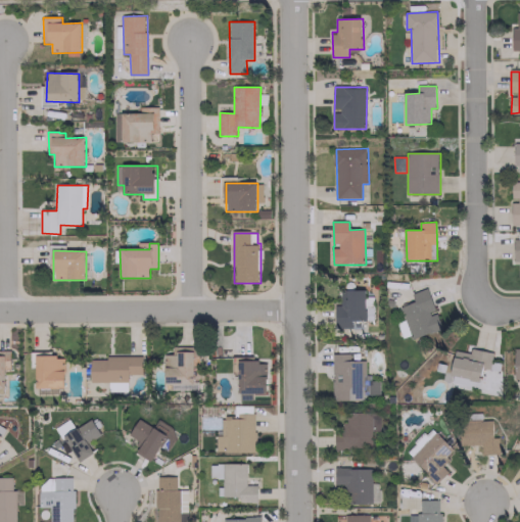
[(443,330),(437,312),(436,313),(429,289),(413,294),(415,302),(402,306),(413,340),(443,330)]
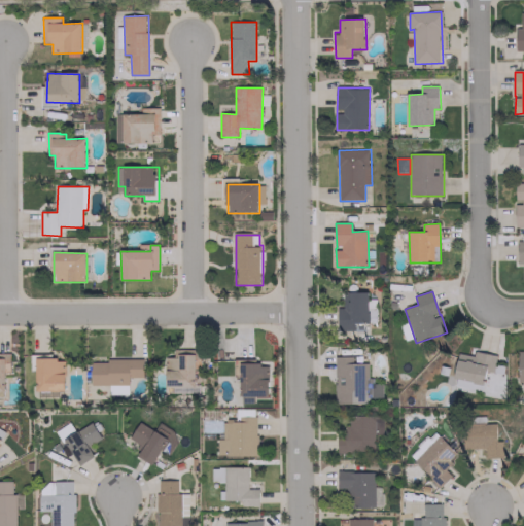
[(340,331),(364,330),(364,323),(371,323),(370,292),(344,293),(344,305),(339,305),(340,331)]
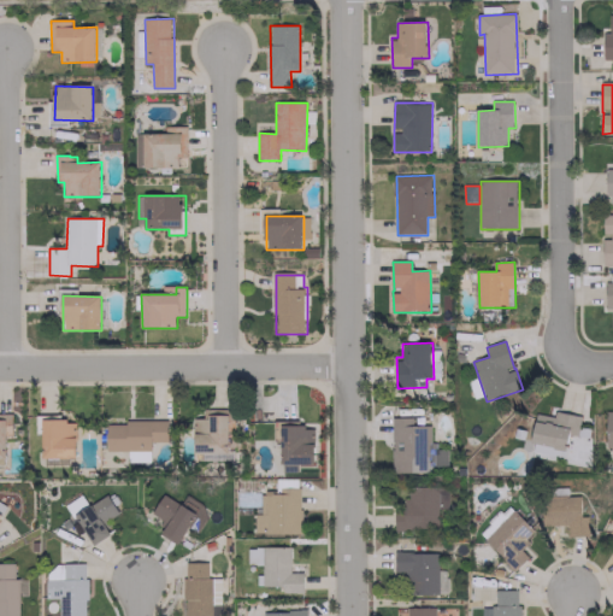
[(196,420),(195,458),(230,459),(231,430),(236,430),(236,411),(206,410),(206,420),(196,420)]
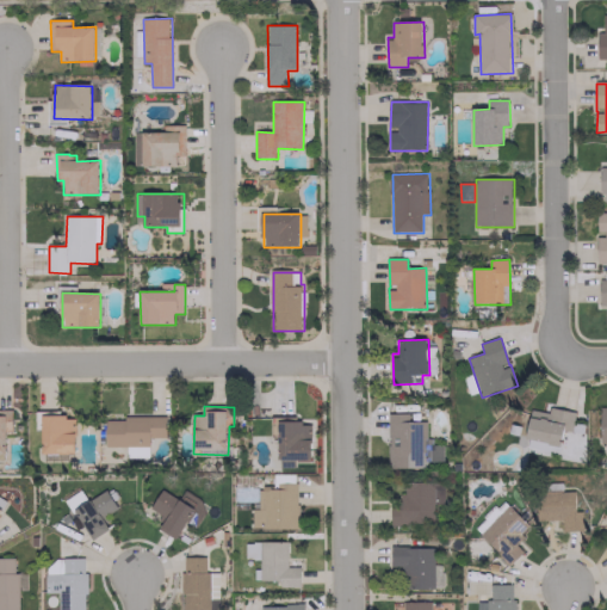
[(527,449),(561,454),(564,430),(574,431),(576,416),(533,408),(527,449)]
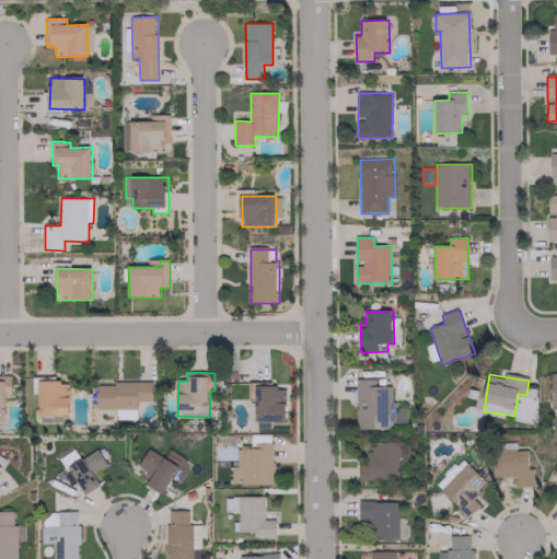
[(0,375),(0,422),(7,422),(7,397),(13,397),(13,375),(0,375)]
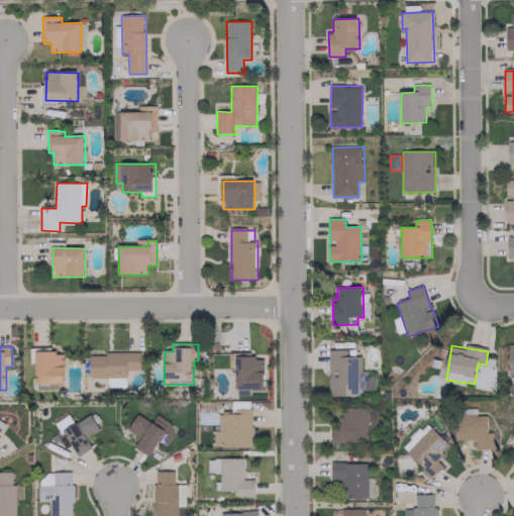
[(364,356),(346,357),(346,349),(330,350),(330,397),(362,396),(362,391),(378,391),(377,377),(364,377),(364,356)]
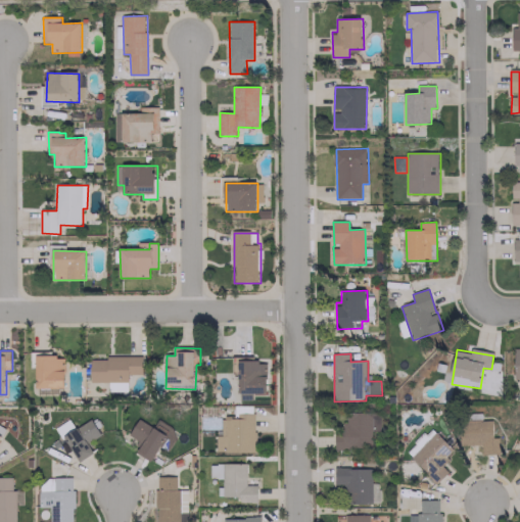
[(66,388),(65,357),(37,357),(37,388),(66,388)]
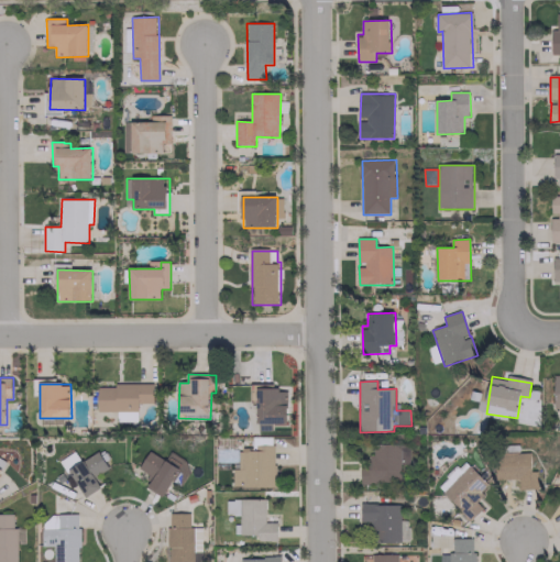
[(99,411),(119,412),(119,422),(140,422),(140,404),(155,405),(155,385),(118,384),(118,388),(99,388),(99,411)]
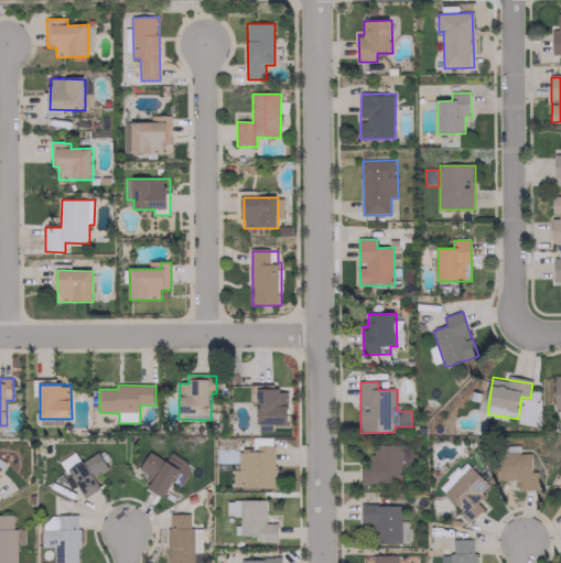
[(258,386),(258,426),(291,425),(290,393),(277,393),(277,385),(258,386)]
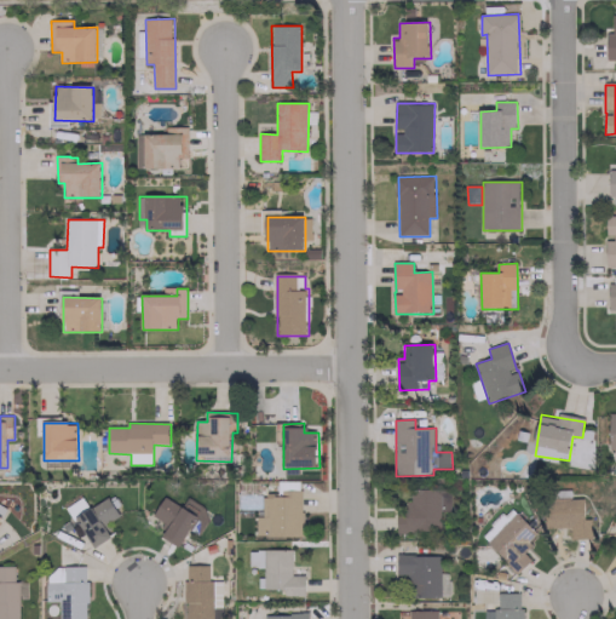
[(398,534),(442,532),(442,513),(453,511),(452,489),(408,491),(409,515),(398,515),(398,534)]
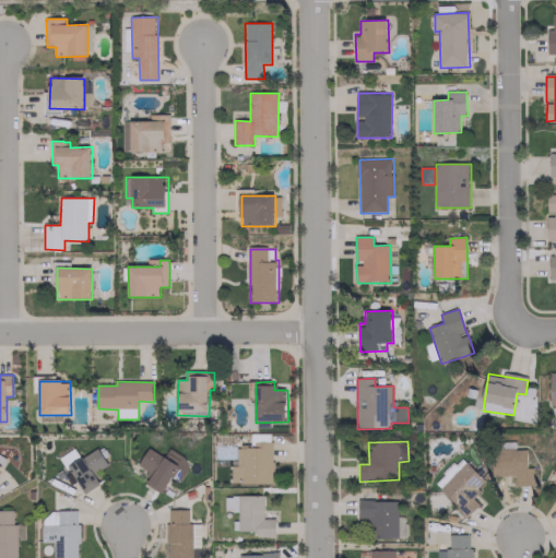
[(274,484),(274,446),(238,446),(238,466),(233,466),(233,484),(274,484)]
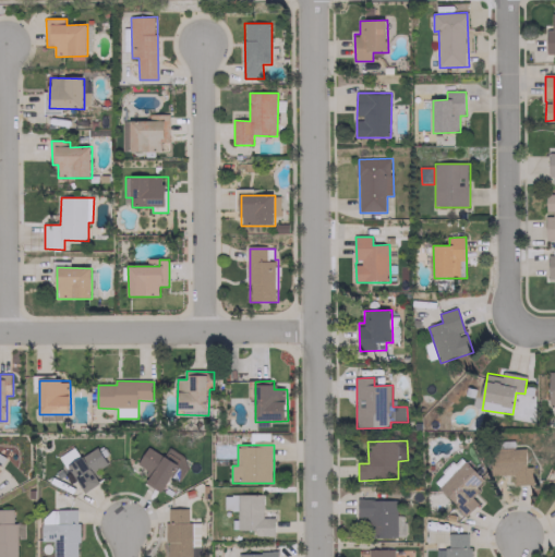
[(68,468),(82,457),(74,447),(60,458),(68,468)]
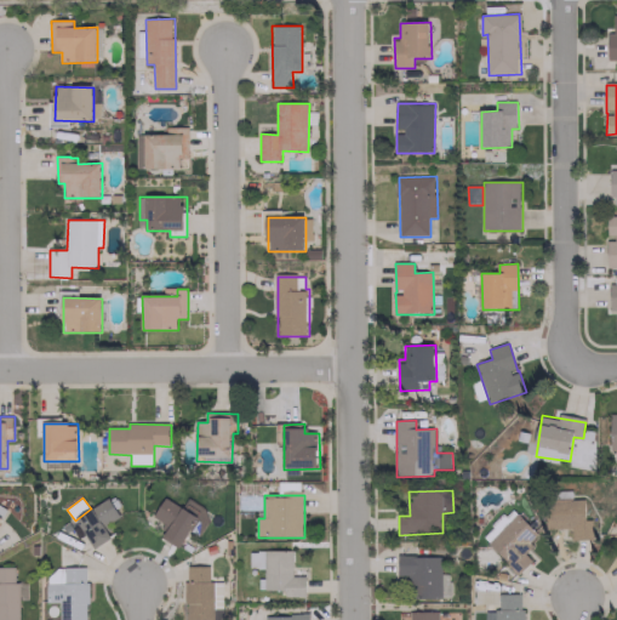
[(181,549),(192,530),(201,536),(215,515),(190,501),(186,510),(166,499),(154,518),(170,528),(164,539),(181,549)]
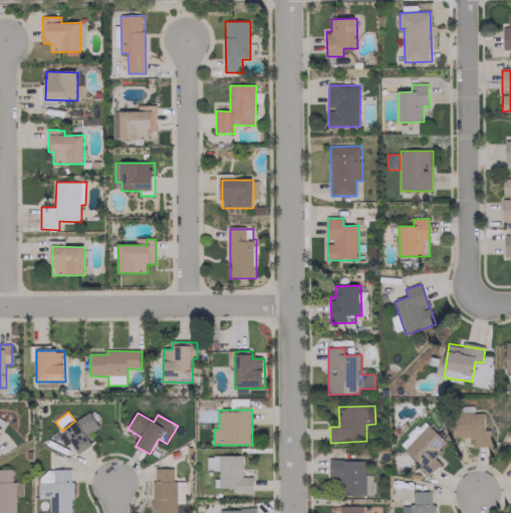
[(100,431),(93,415),(65,427),(77,454),(94,447),(89,436),(100,431)]
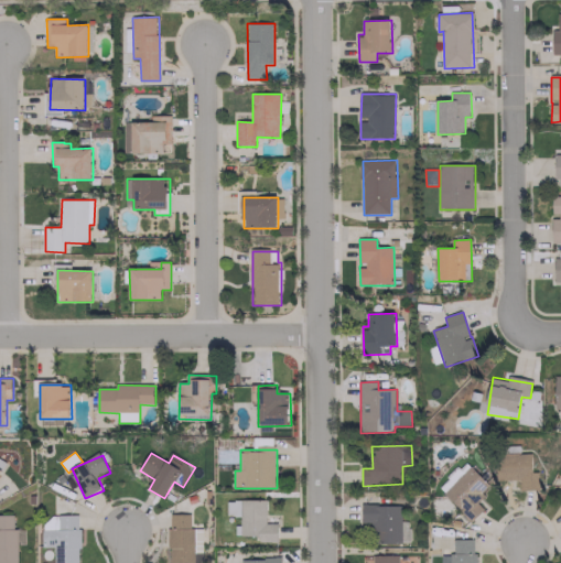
[(498,482),(520,480),(521,489),(540,488),(540,473),(532,473),(532,456),(497,457),(498,482)]
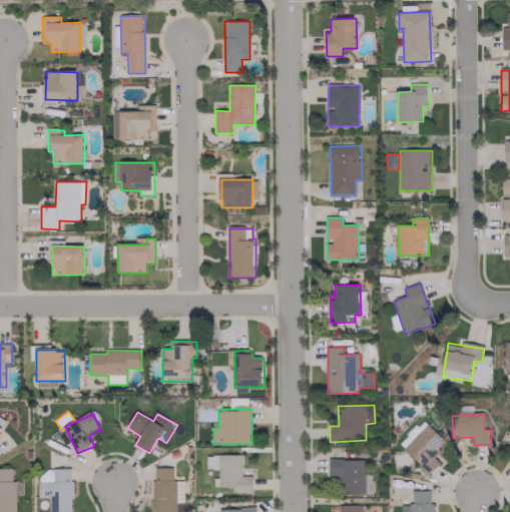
[(447,443),(423,420),(399,445),(430,475),(441,463),(434,457),(447,443)]
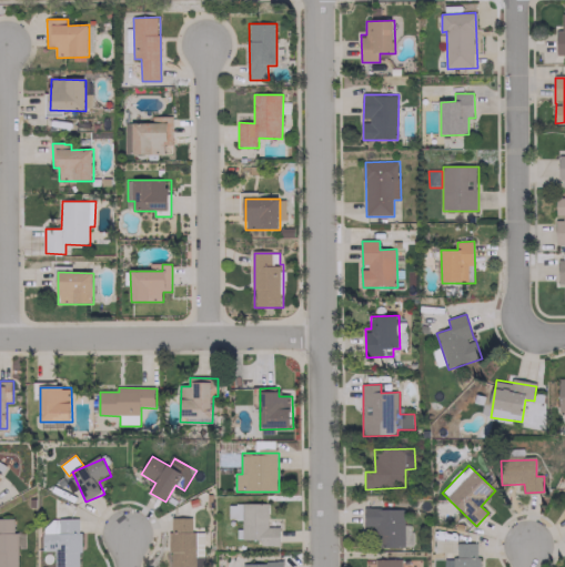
[(281,546),(281,528),(269,527),(270,505),(230,504),(230,519),(241,519),(241,539),(262,540),(262,546),(281,546)]
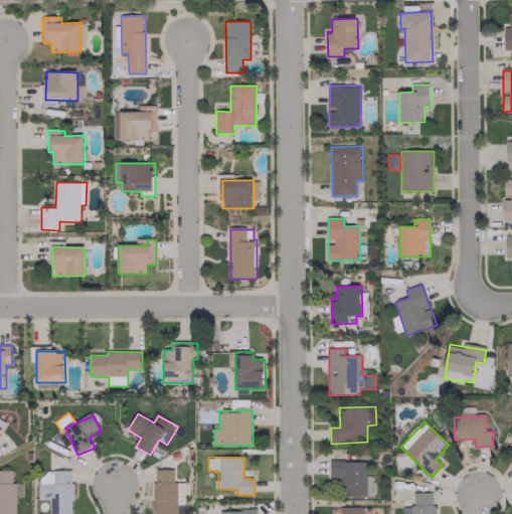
[(367,462),(331,462),(331,478),(341,478),(341,497),(375,497),(375,477),(367,477),(367,462)]
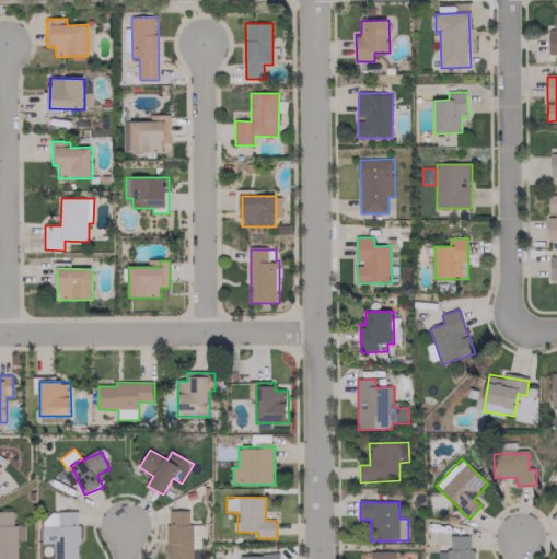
[(201,525),(190,525),(190,510),(170,511),(170,558),(195,558),(195,543),(202,543),(201,525)]
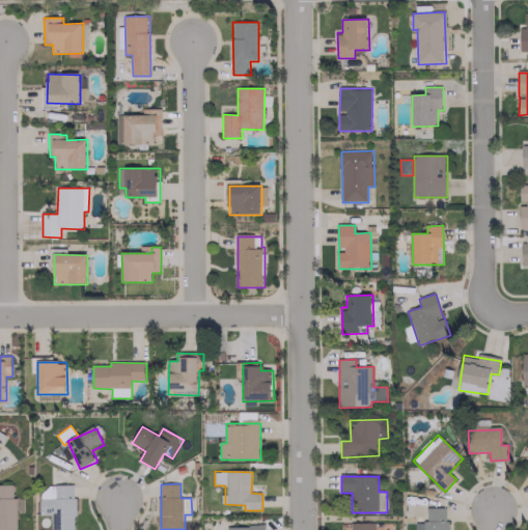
[(18,529),(18,513),(25,513),(24,499),(15,499),(15,485),(0,485),(0,529),(18,529)]
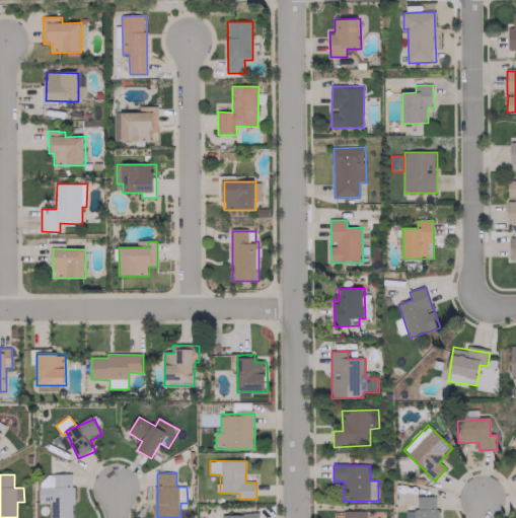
[(74,517),(73,474),(40,475),(41,504),(52,503),(52,517),(74,517)]
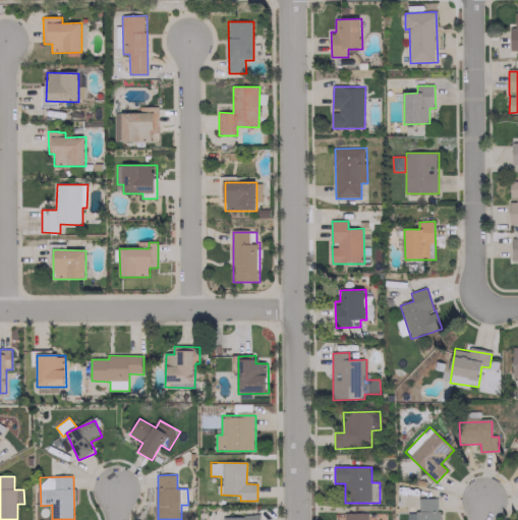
[(439,519),(439,499),(419,499),(420,513),(408,513),(408,519),(439,519)]
